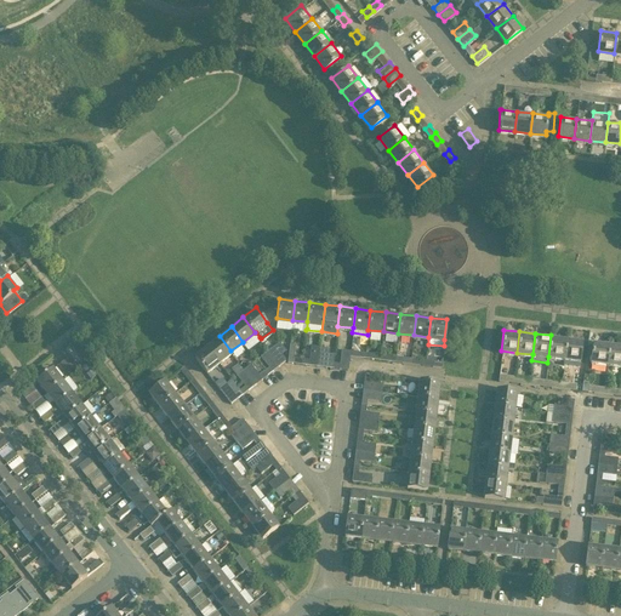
[(565,337),(551,335),(548,357),(563,358),(565,337)]
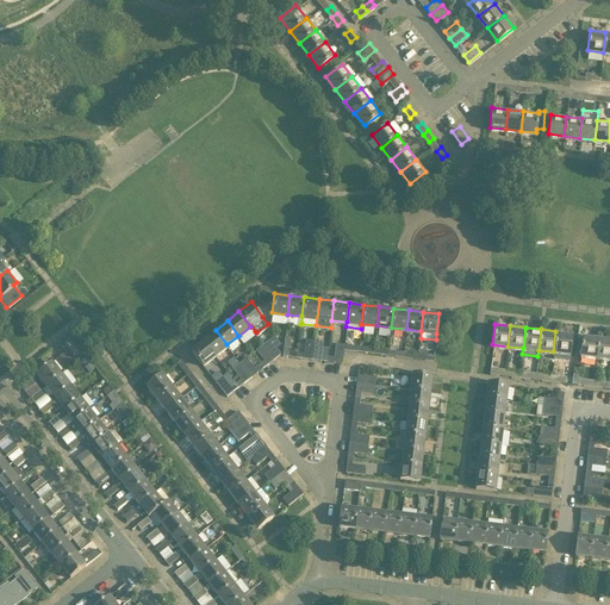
[(226,344),(216,330),(204,338),(215,354),(226,344)]
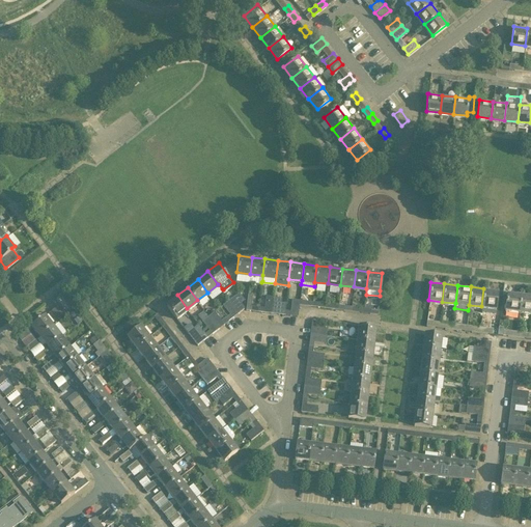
[(483,288),(481,306),(496,308),(498,290),(483,288)]
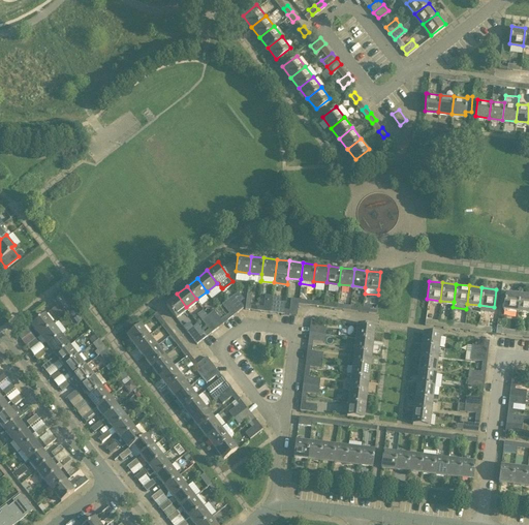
[(517,309),(519,291),(504,290),(502,308),(517,309)]
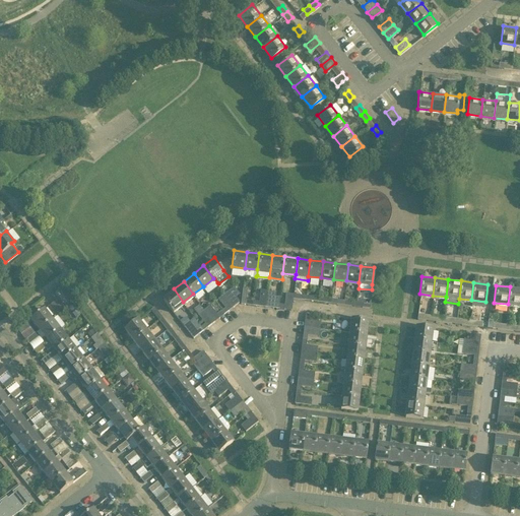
[(230,286),(223,292),(234,304),(239,301),(239,298),(236,294),(230,286)]
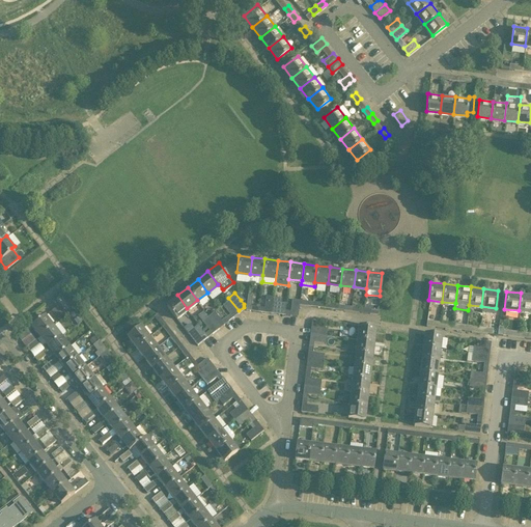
[(530,311),(530,294),(521,293),(519,310),(530,311)]
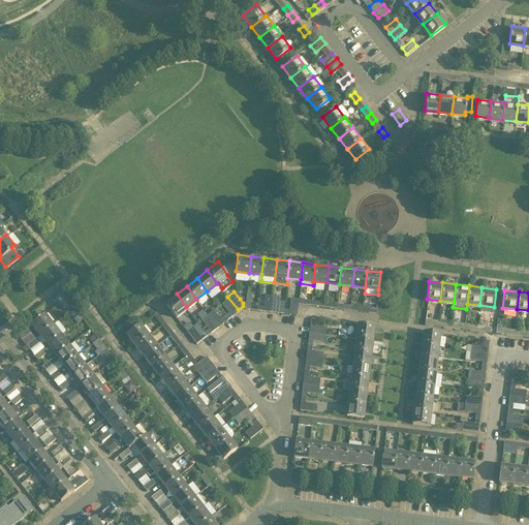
[(263,304),(262,308),(271,309),(273,294),(265,292),(263,304)]
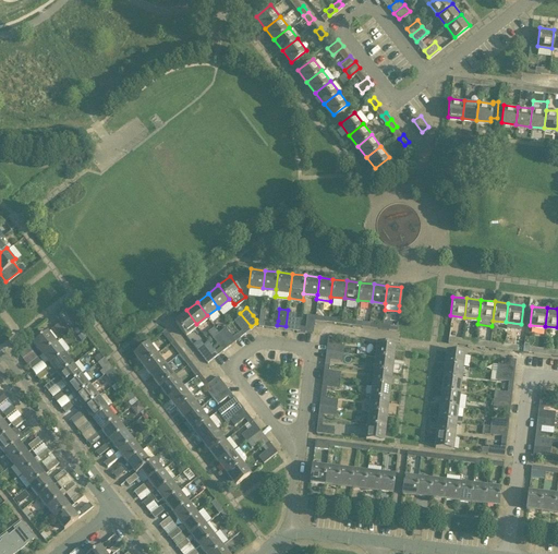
[(196,324),(186,310),(174,318),(185,333),(196,324)]
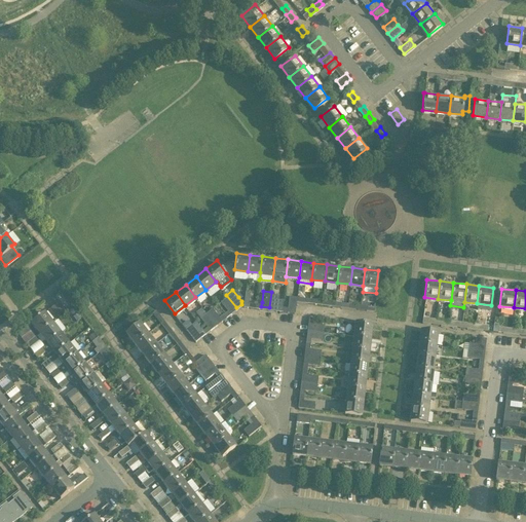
[(271,292),(269,307),(277,308),(283,309),(283,305),(284,297),(278,297),(278,293),(271,292)]
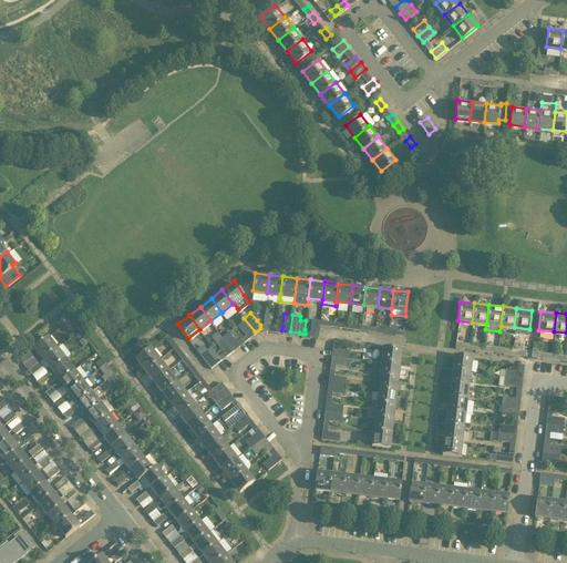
[(310,329),(310,334),(318,335),(319,323),(320,318),(311,317),(310,329)]
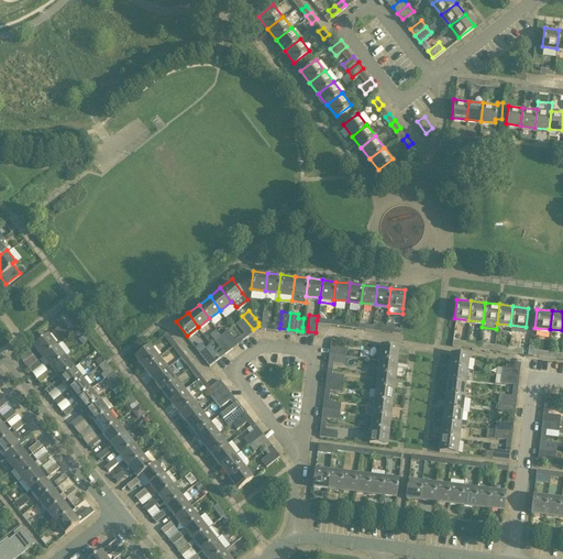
[(242,316),(235,320),(243,330),(246,335),(253,329),(242,316)]
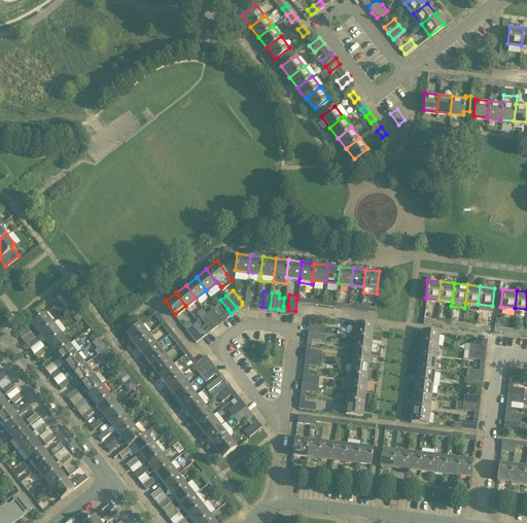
[(59,299),(50,306),(59,315),(67,308),(59,299)]
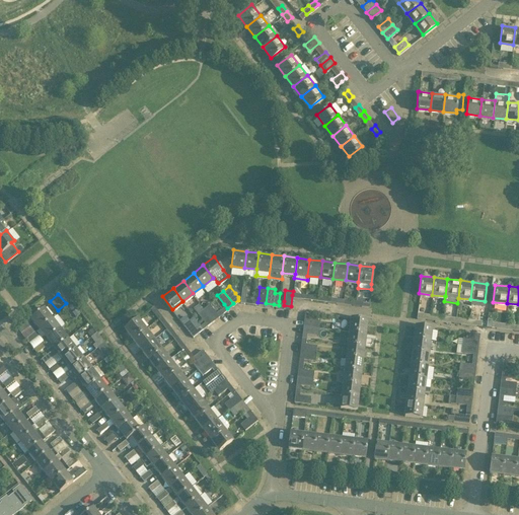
[(210,302),(204,306),(213,319),(219,314),(216,311),(210,302)]
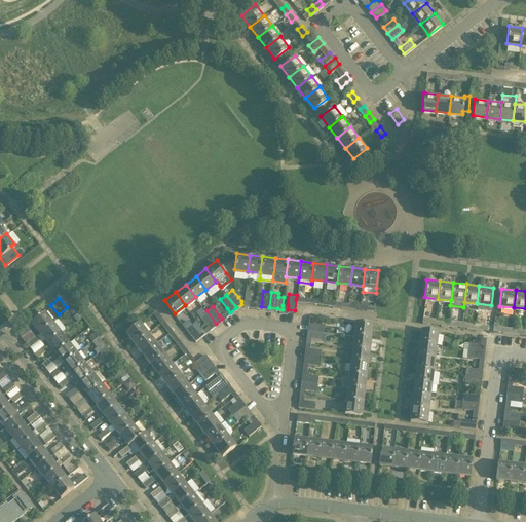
[(156,307),(152,310),(157,317),(160,314),(156,307)]
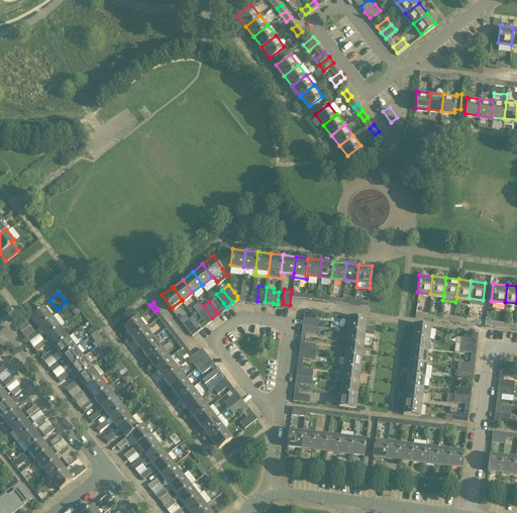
[(30,315),(38,326),(52,315),(43,305),(30,315)]
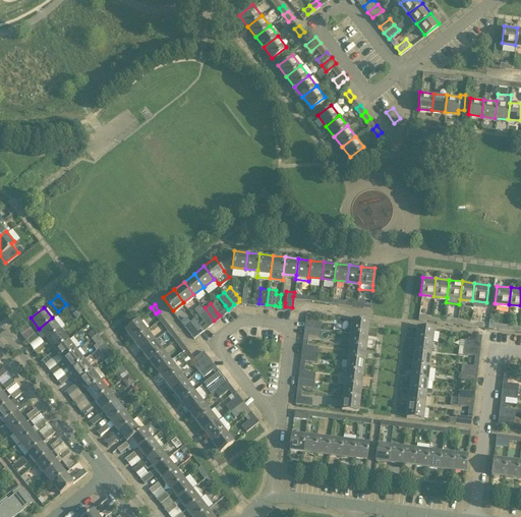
[(204,307),(198,312),(206,322),(208,325),(214,321),(205,307),(204,307)]
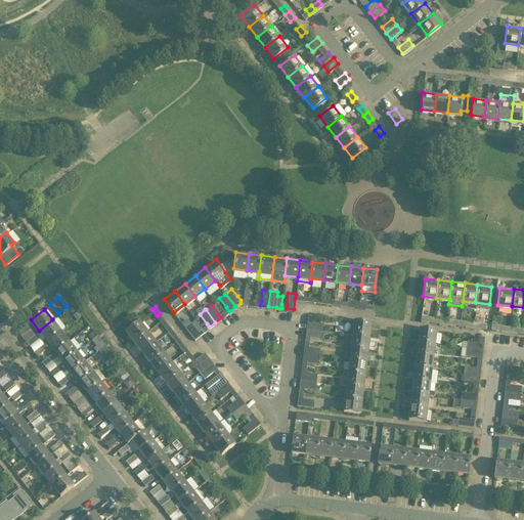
[(184,326),(191,320),(186,315),(180,320),(184,326)]
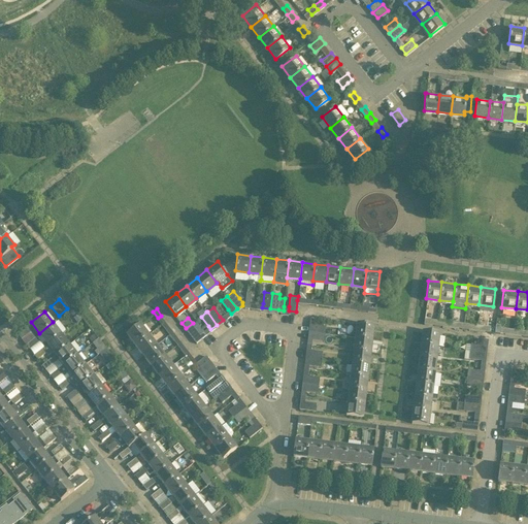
[(309,321),(308,329),(325,331),(326,323),(309,321)]
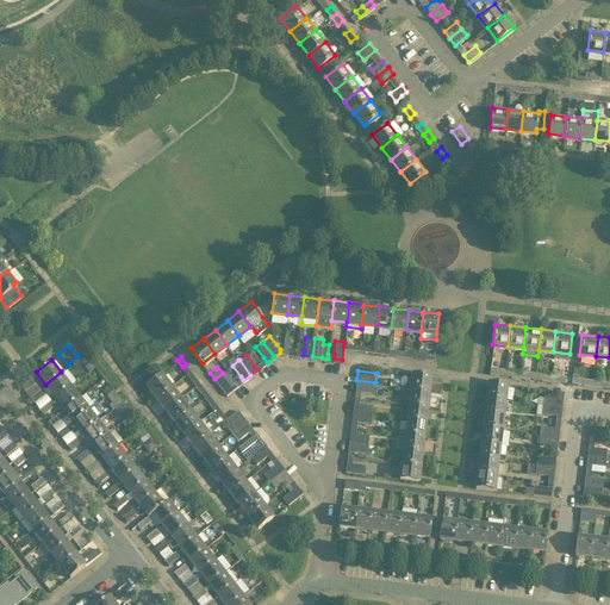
[(411,386),(430,388),(431,373),(412,370),(411,386)]
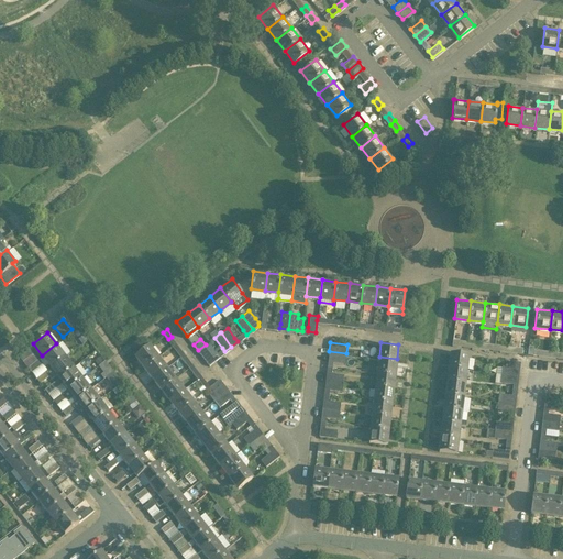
[(65,354),(56,343),(42,355),(50,365),(51,365),(65,354)]
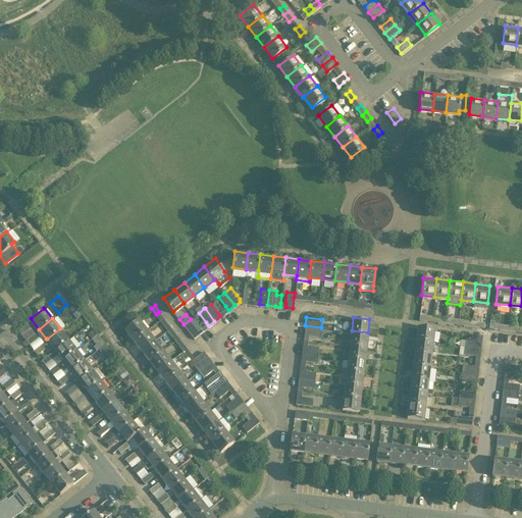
[(133,339),(146,328),(138,318),(124,328),(133,339)]
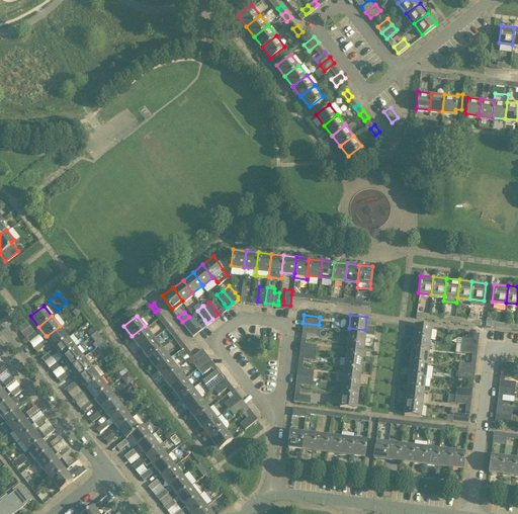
[(189,317),(182,322),(192,334),(198,330),(196,326),(189,317)]
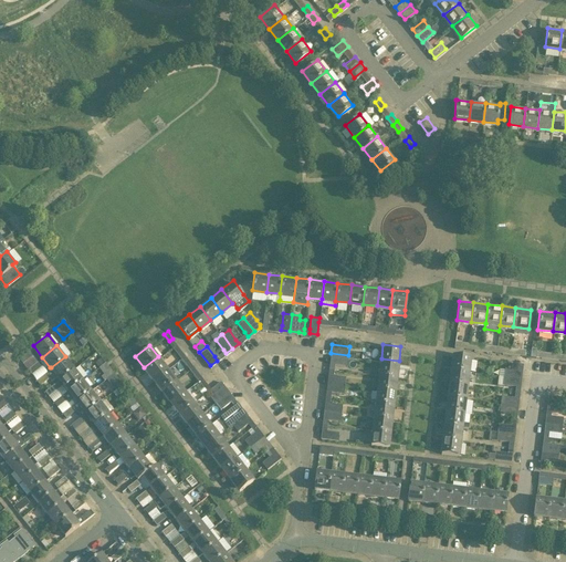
[(181,356),(185,354),(180,347),(176,350),(181,356)]
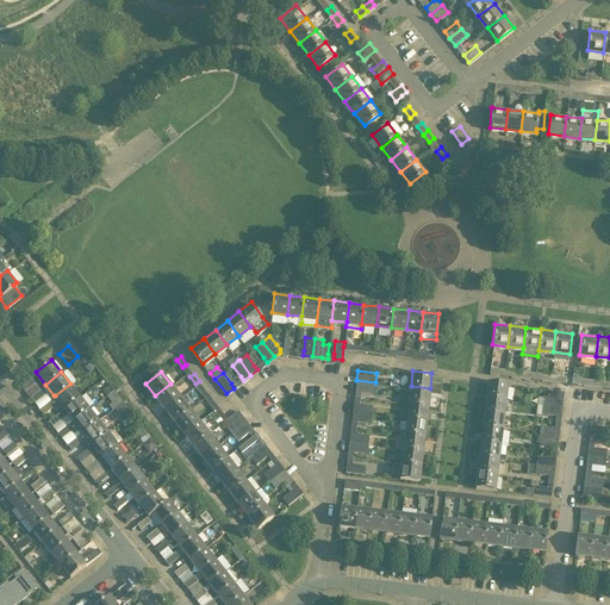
[(35,380),(31,375),(20,384),(25,388),(35,380)]
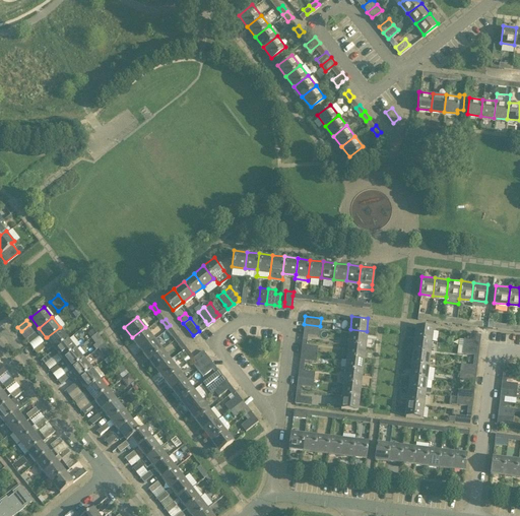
[(320,326),(304,324),(303,331),(319,333),(320,326)]
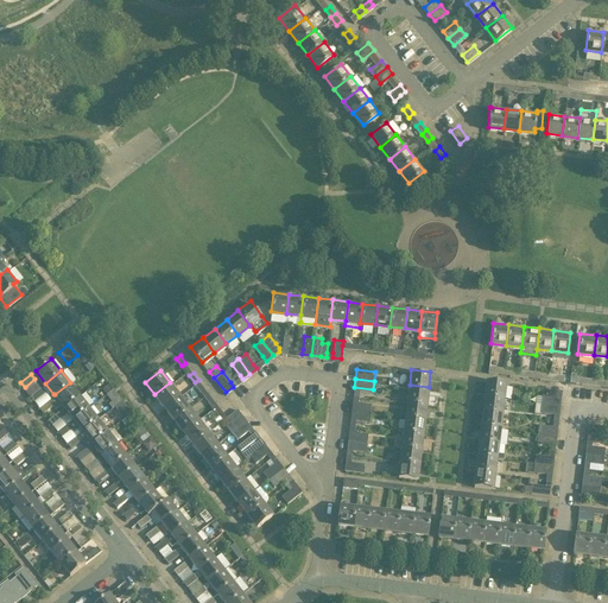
[(485,394),(504,397),(506,381),(487,379),(485,394)]
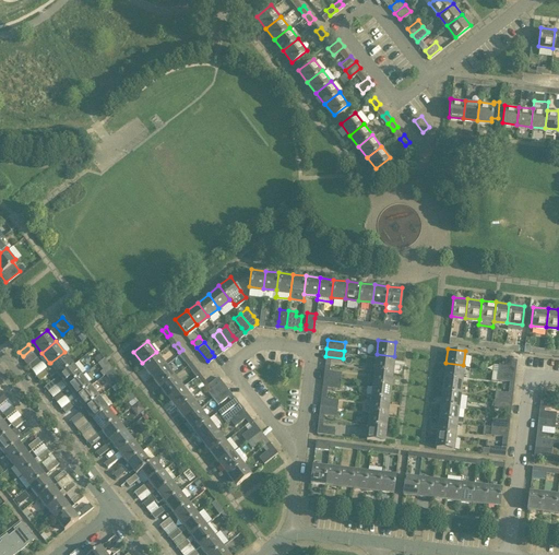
[(183,358),(188,356),(182,350),(179,352),(183,358)]
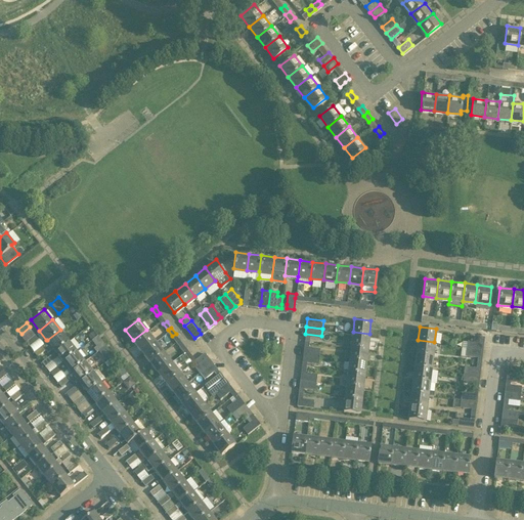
[(93,329),(88,333),(91,338),(96,334),(93,329)]
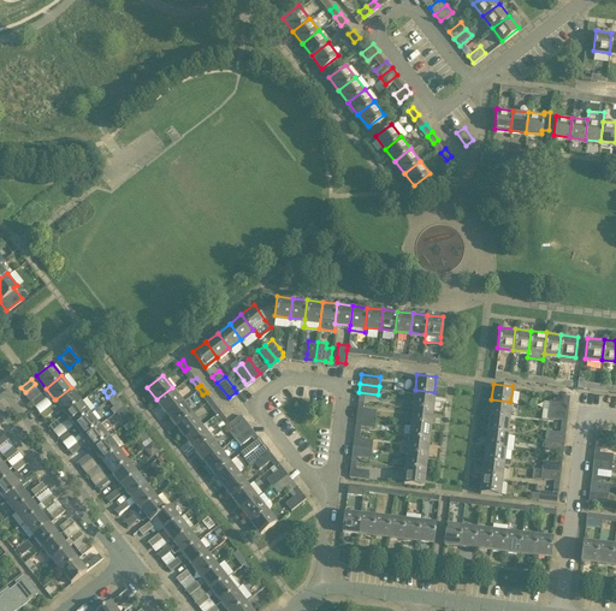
[(60,408),(64,411),(80,399),(71,387),(55,399),(54,399),(40,411),(43,416),(54,408),(57,411),(60,408)]
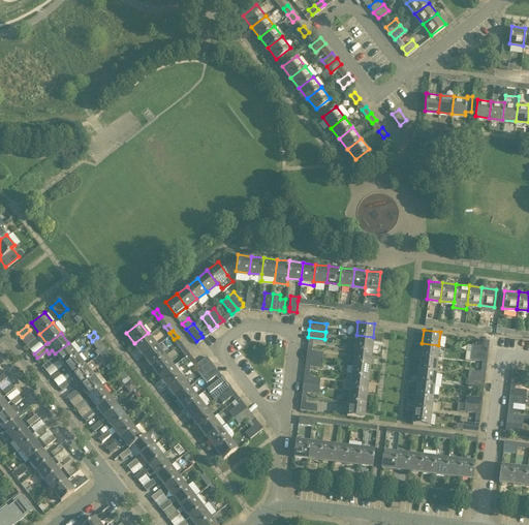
[(143,353),(156,343),(148,333),(134,343),(143,353)]
